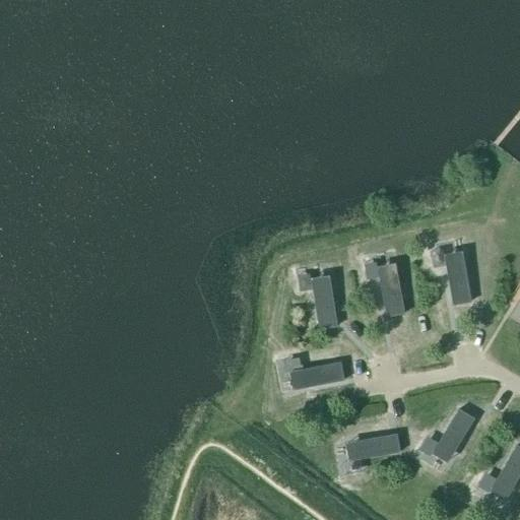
[(464,262),(446,266),(453,306),(471,303),(464,262)]
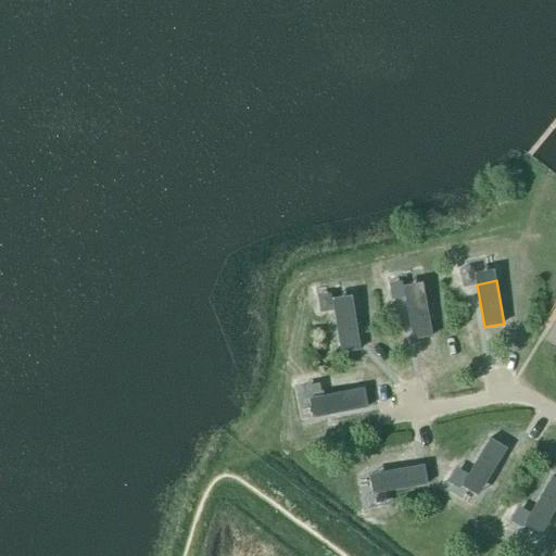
[(425,293),(405,298),(414,340),(433,337),(425,293)]
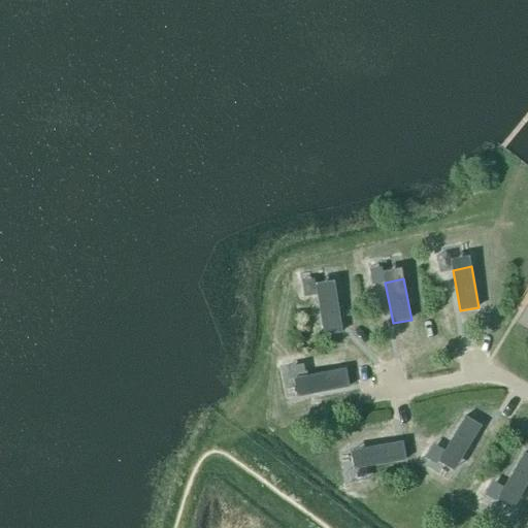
[(335,292),(317,295),(325,335),(343,332),(335,292)]
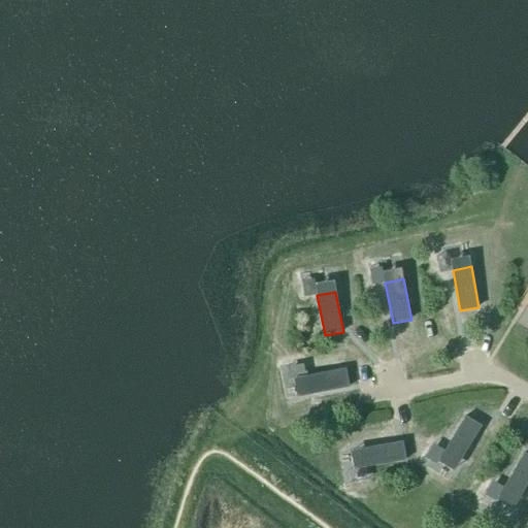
[(527,327),(527,303),(517,321),(527,327)]
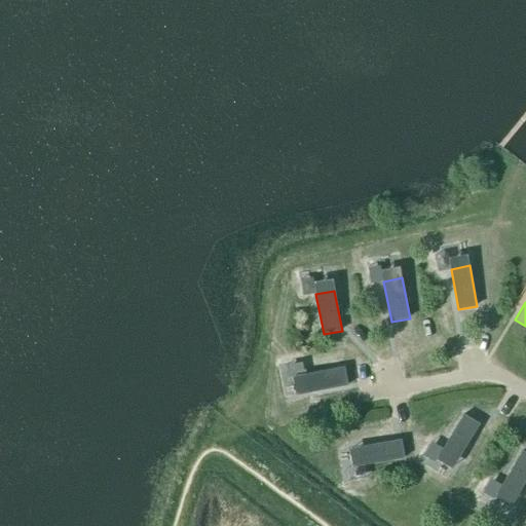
[(344,366),(304,373),(307,391),(347,384),(344,366)]
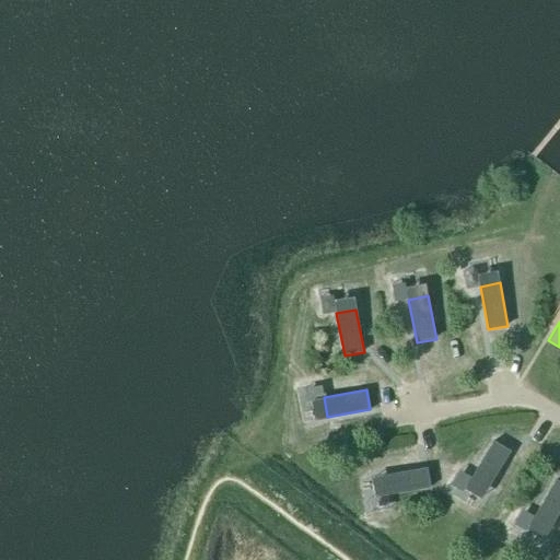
[(511,451),(494,441),(471,478),(489,488),(511,451)]
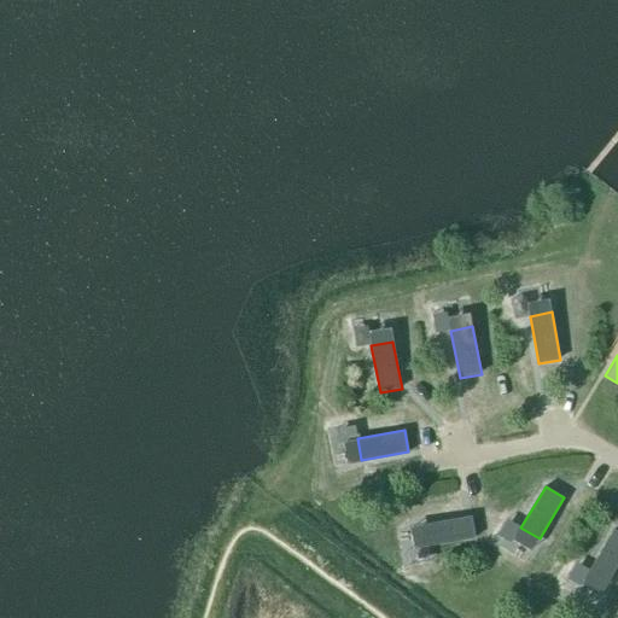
[(472,516),(425,525),(429,547),(476,537),(472,516)]
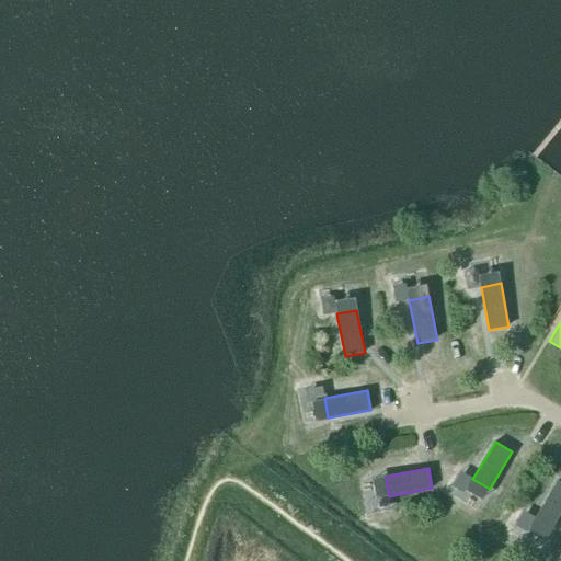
[(560,513),(560,481),(558,480),(535,517),(552,528),(560,513)]
